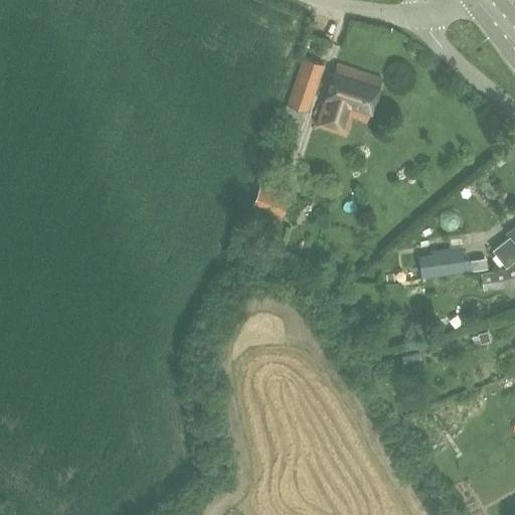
[(280,122),(301,130),(307,111),(308,112),(325,63),(302,55),(286,104),(280,122)]
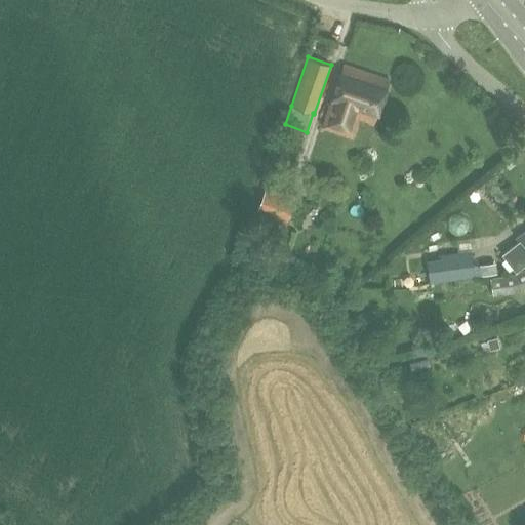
[(322,126),(352,136),(358,118),(374,124),(389,80),(342,64),(322,126)]
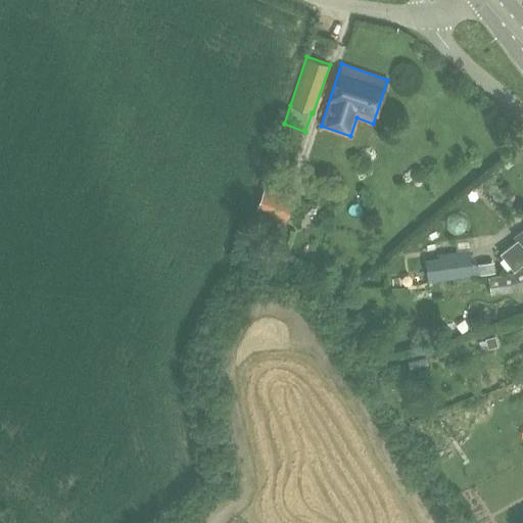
[(255,222),(280,231),(283,223),(285,224),(295,197),(265,186),(254,211),(258,212),(255,222)]
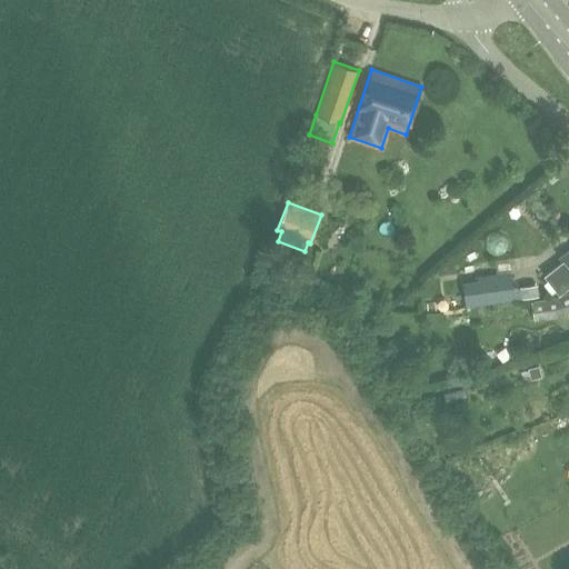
[(568,260),(565,265),(562,261),(542,277),(558,296),(568,286),(568,260)]
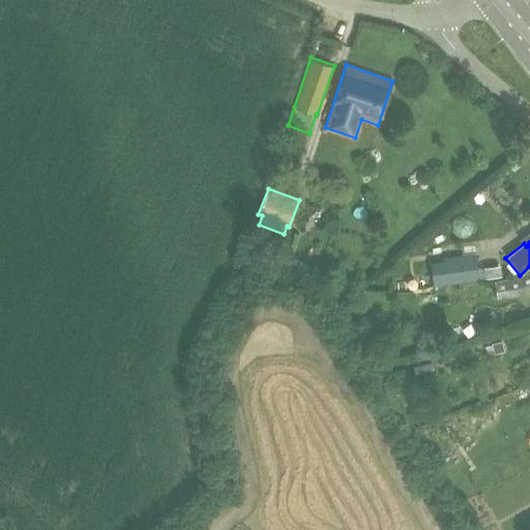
[(446,265),(432,267),(434,286),(479,280),(476,257),(445,261),(446,265)]
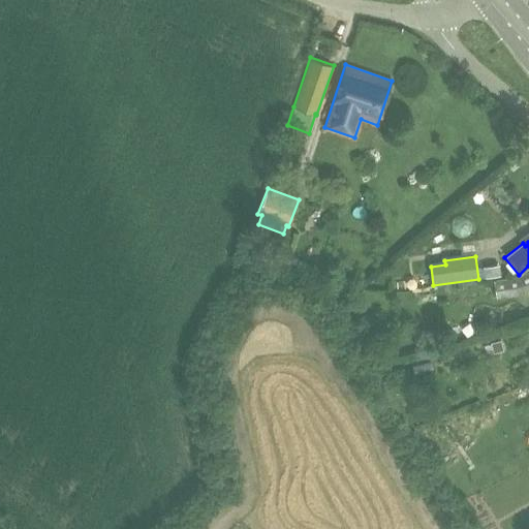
[(498,267),(484,269),(485,278),(499,276),(498,267)]
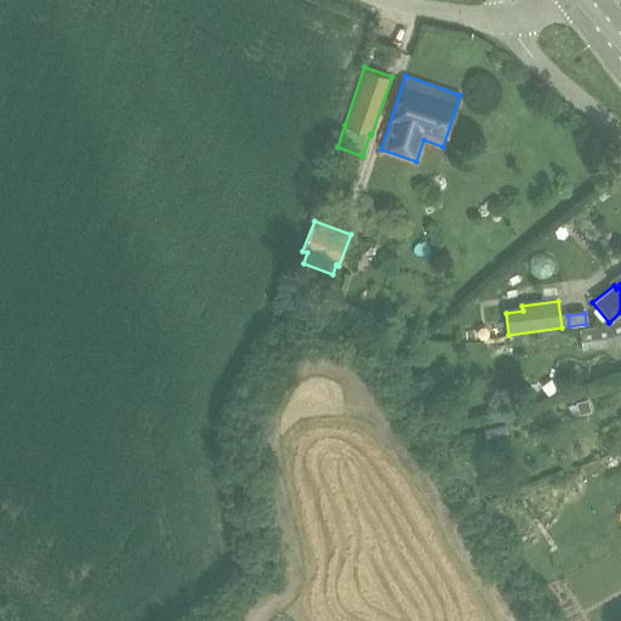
[(580,330),(582,347),(588,346),(613,340),(620,336),(620,319),(608,325),(585,331),(585,330),(580,330)]
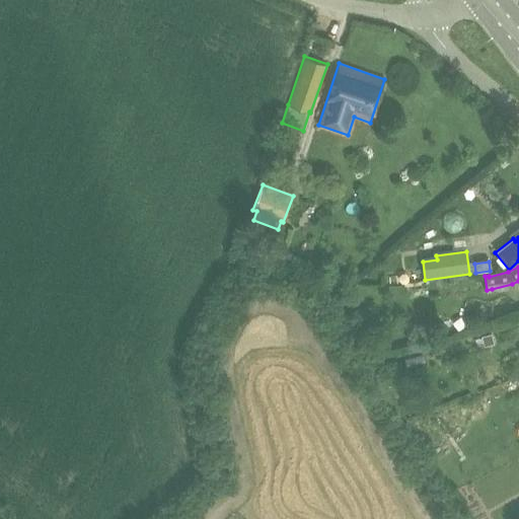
[(491,332),(482,336),(484,345),(494,343),(491,332)]
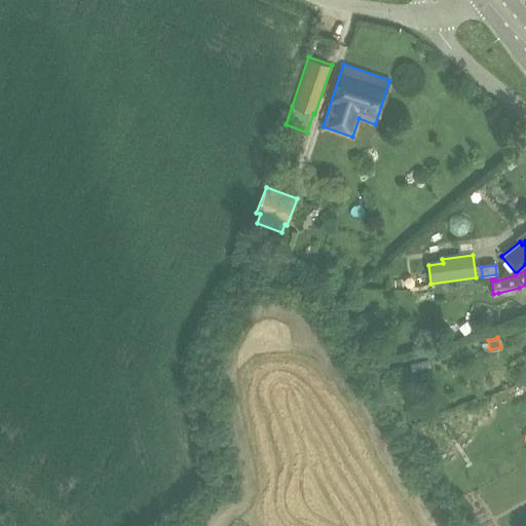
[(428,358),(410,362),(412,370),(430,366),(428,358)]
